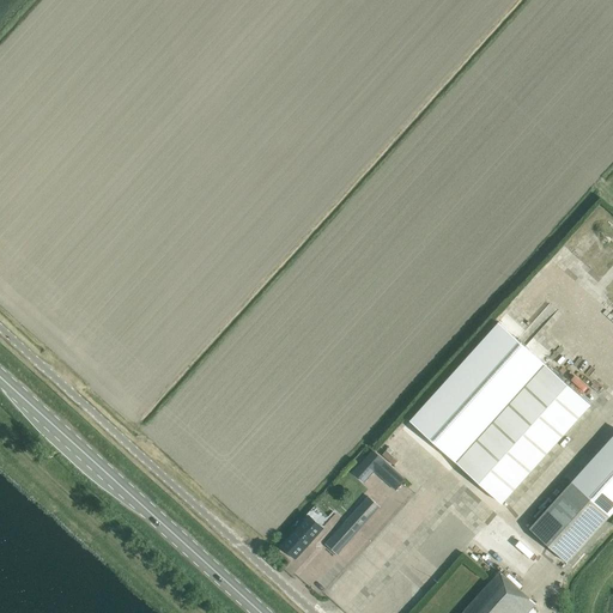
[(499,322),(410,422),(457,462),(502,503),(590,405),(546,364),(499,322)]
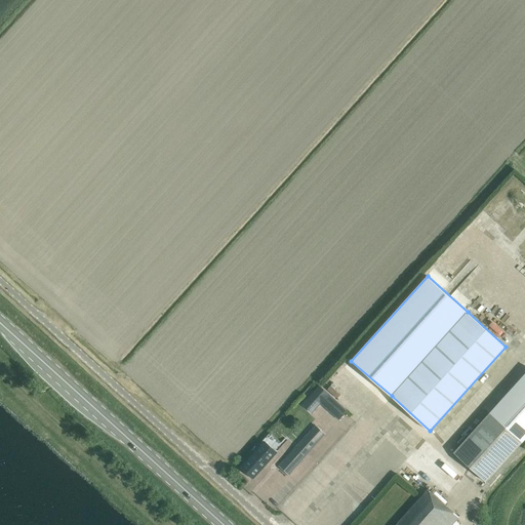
[(524,373),(489,413),(522,443),(524,439),(524,373)]
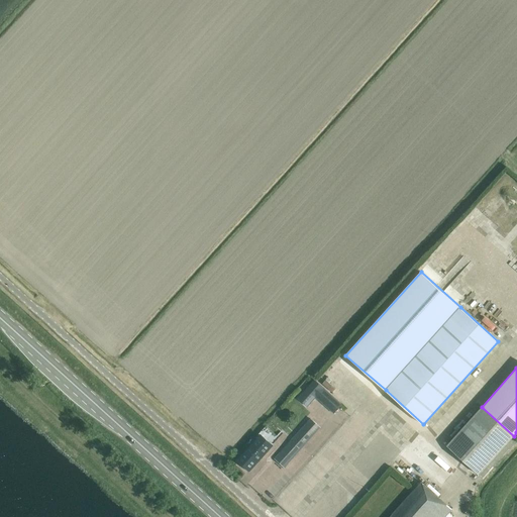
[(314,380),(301,395),(310,403),(315,397),(323,388),(314,380)]
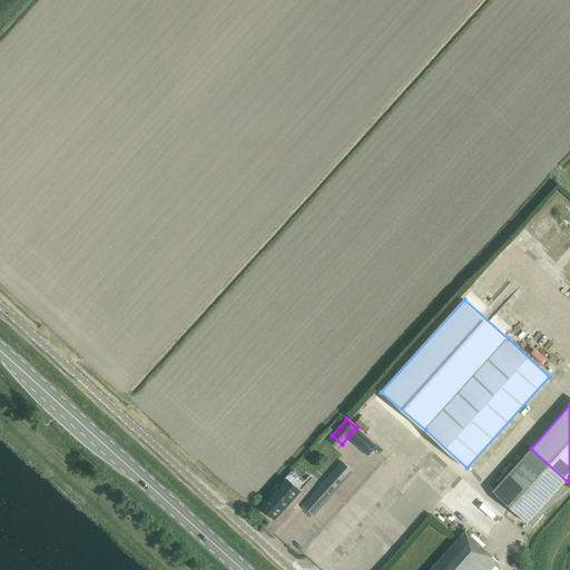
[(531,449),(492,491),(528,523),(567,481),(531,449)]
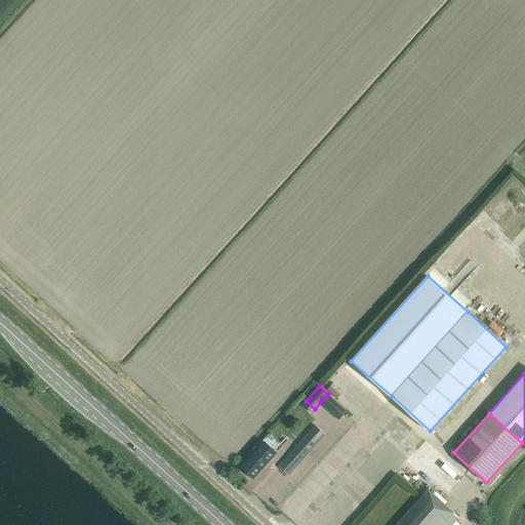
[(279,466),(288,474),(325,434),(316,426),(279,466)]
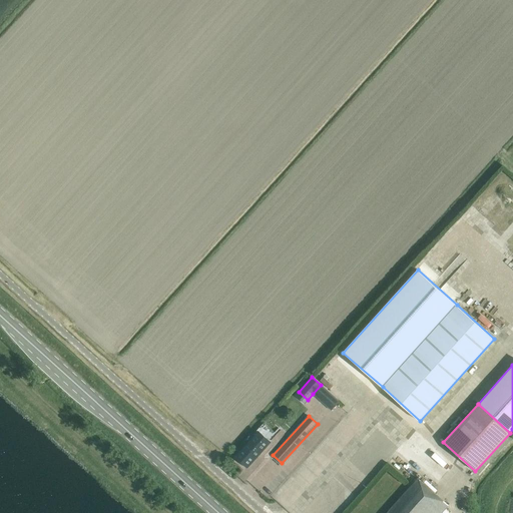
[(236,457),(247,467),(270,442),(259,432),(236,457)]
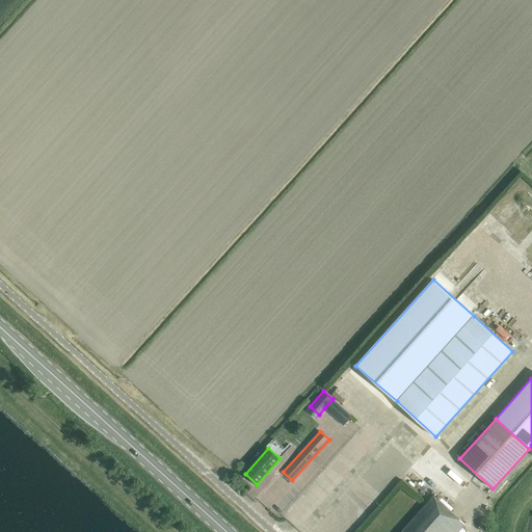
[(442,486),(401,531),(457,531),(473,514),(442,486)]
